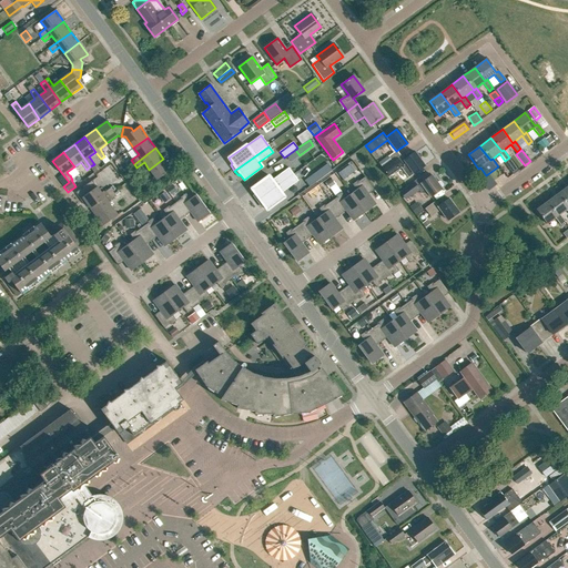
[(401,166),(407,176),(413,173),(424,165),(414,152),(404,160),(401,155),(383,168),(388,175),(401,166)]
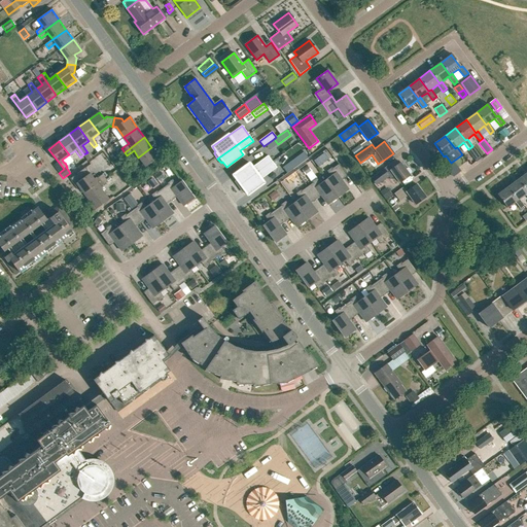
[(363,149),(360,145),(352,150),(355,155),(363,149)]
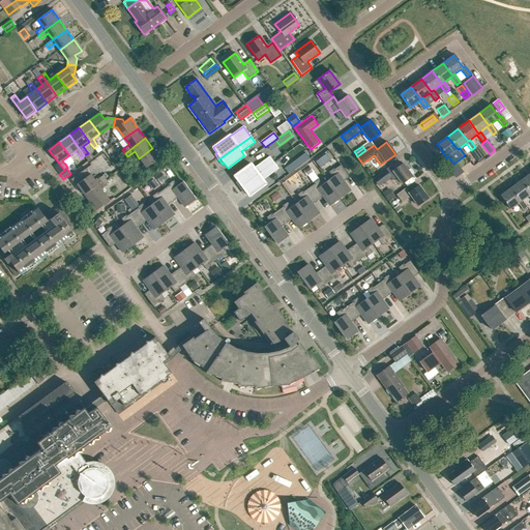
[(140,173),(160,158),(152,148),(139,158),(144,165),(137,170),(140,173)]
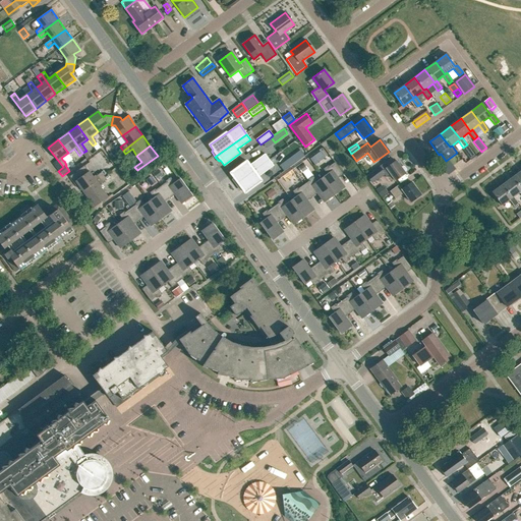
[(304,157),(300,151),(289,160),(293,165),(304,157)]
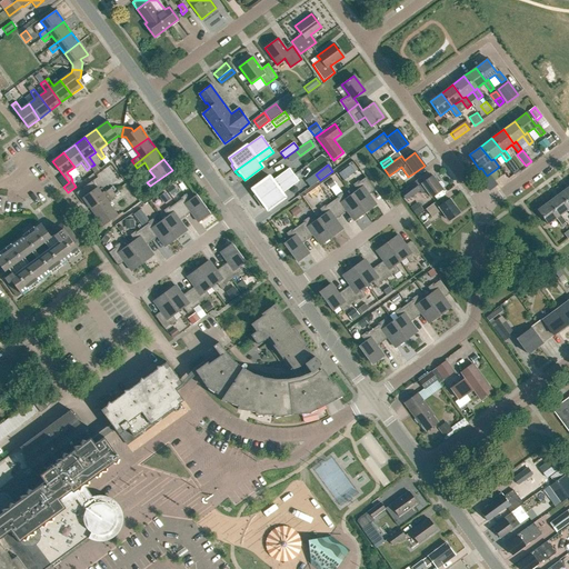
[(352,165),(346,169),(349,175),(357,170),(352,165)]
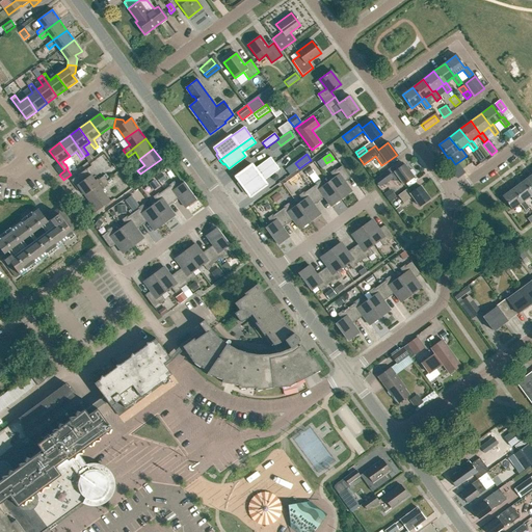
[(251,164),(235,177),(239,182),(237,184),(240,188),(275,163),(270,157),(255,168),(251,164)]
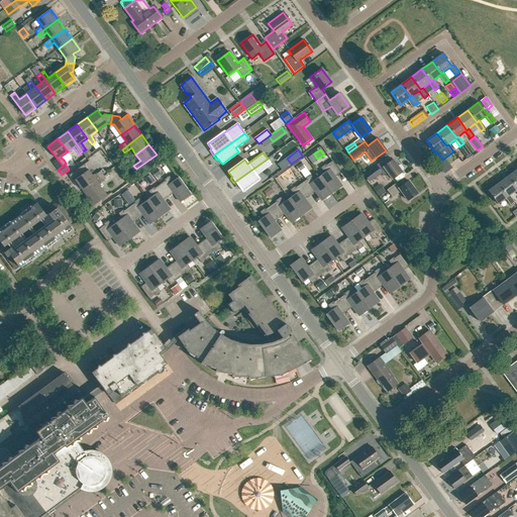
[(268,159),(233,183),(237,188),(239,187),(243,192),(260,180),(256,176),(272,165),(268,159)]
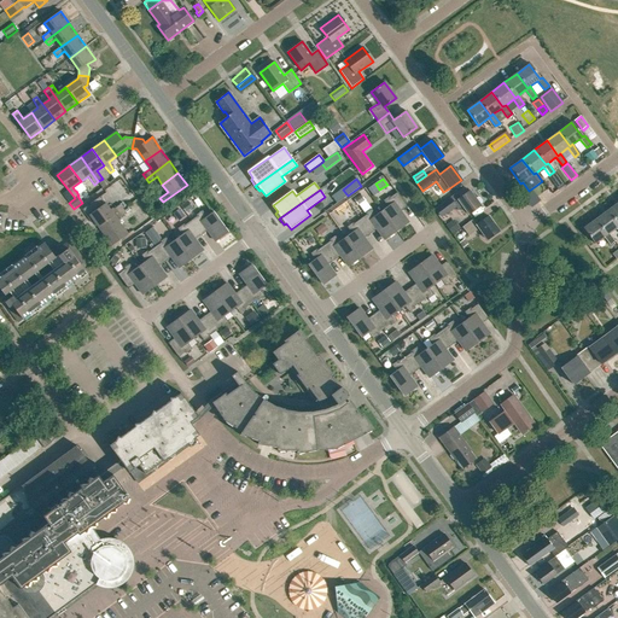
[(433,209),(441,217),(454,208),(456,210),(461,207),(467,215),(479,205),(478,204),(481,203),(481,200),(478,198),(477,198),(474,199),(468,191),(458,199),(453,193),(433,209)]
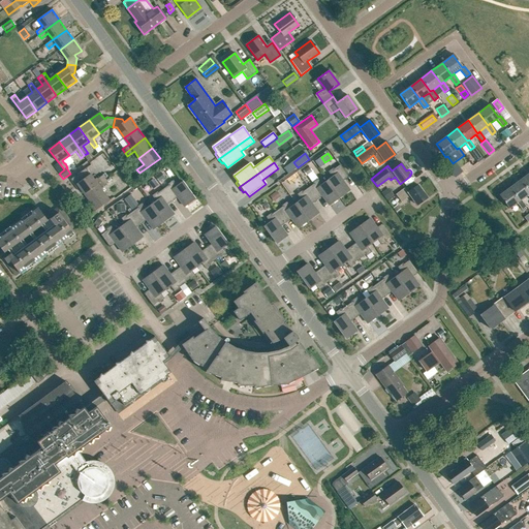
[(332,178),(327,181),(339,197),(349,190),(343,181),(348,178),(339,165),(334,168),(333,168),(328,172),(332,178)]
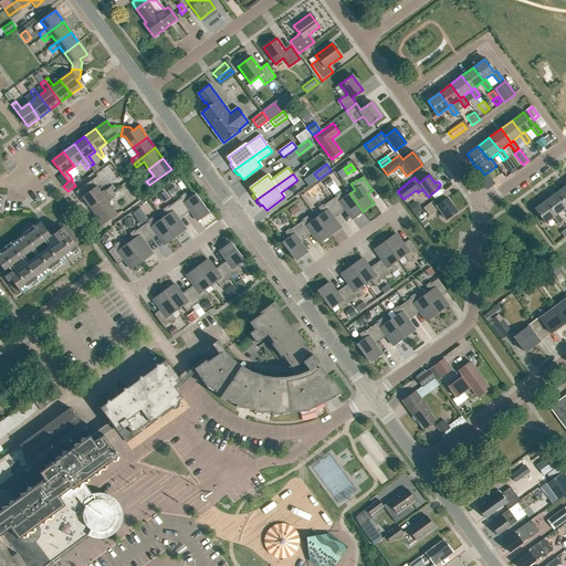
[(83,198),(90,208),(113,191),(111,187),(102,194),(92,180),(75,192),(81,199),(83,198)]
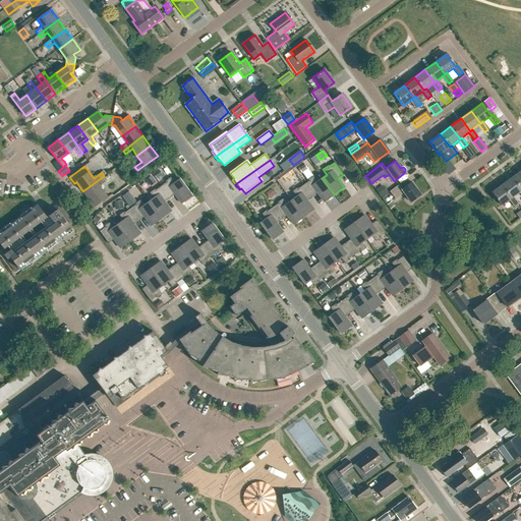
[(162,175),(159,170),(153,174),(157,179),(162,175)]
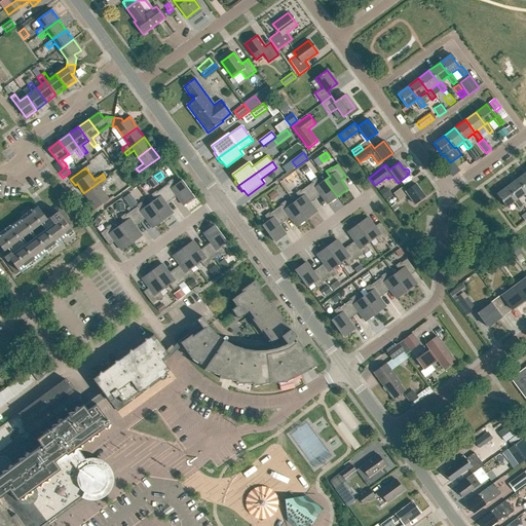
[(525,172),(517,180),(525,191),(525,172)]
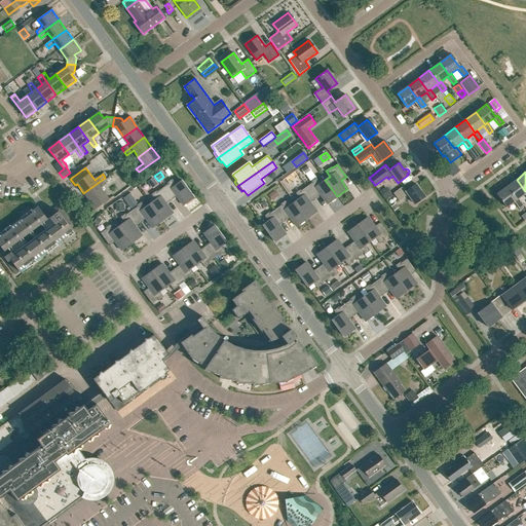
[(294,187),(301,182),(297,177),(290,182),(294,187)]
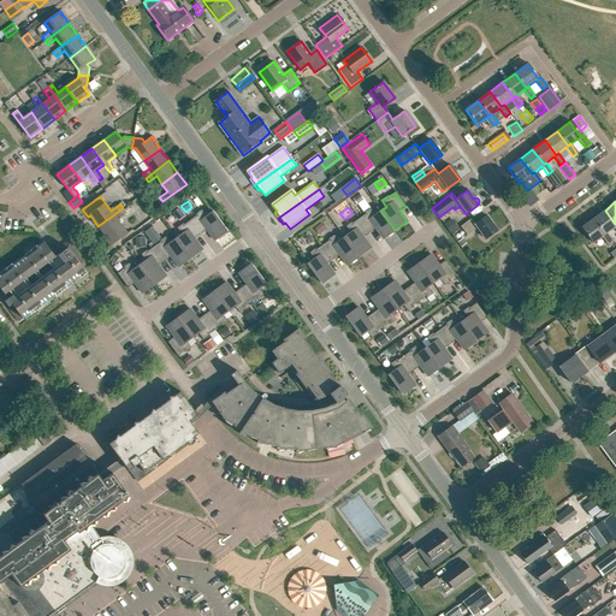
[(117,219),(126,213),(124,211),(123,208),(98,226),(106,237),(104,238),(110,247),(128,234),(117,219)]
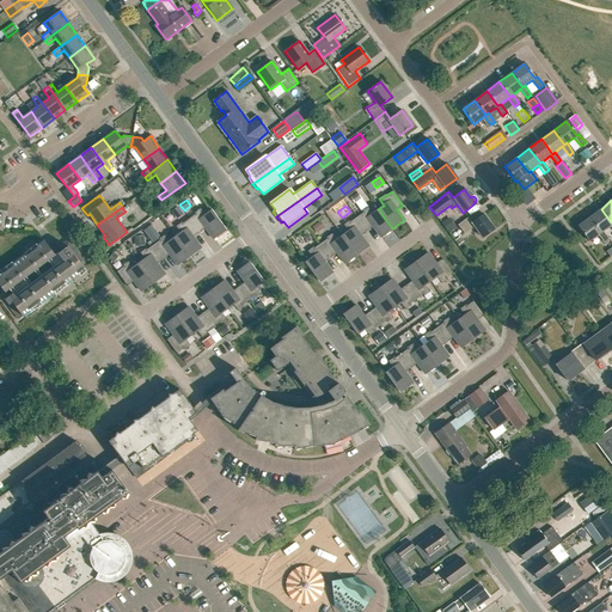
[(373,227),(380,238),(392,228),(378,209),(372,214),(367,207),(361,212),(362,213),(356,218),(367,232),(373,227)]
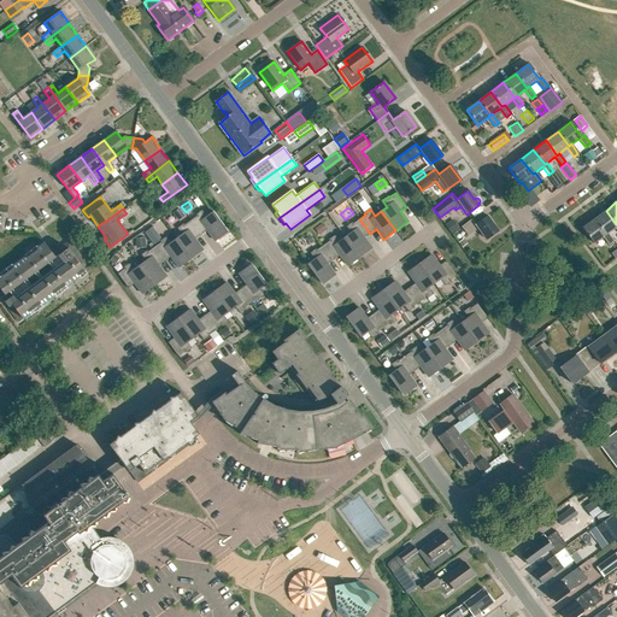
[(207,230),(215,241),(227,231),(212,212),(206,217),(201,211),(195,215),(197,216),(191,221),(200,235),(207,230)]
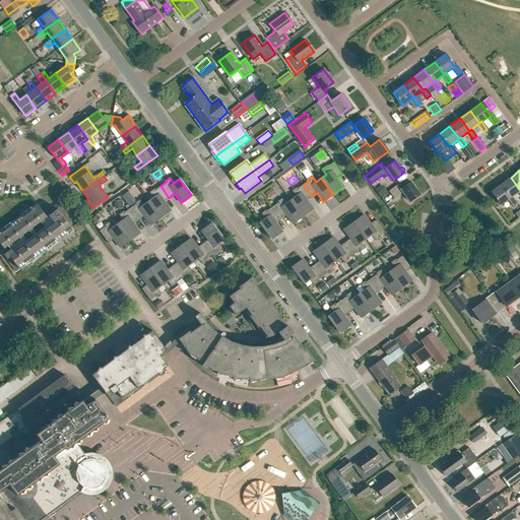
[(512,197),(518,192),(519,194),(519,189),(511,178),(501,185),(510,198),(512,197)]
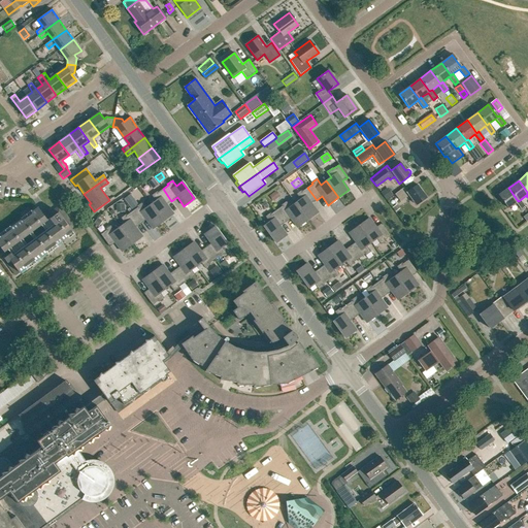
[(416,205),(426,197),(416,185),(406,192),(403,188),(395,194),(400,201),(408,195),(416,205)]
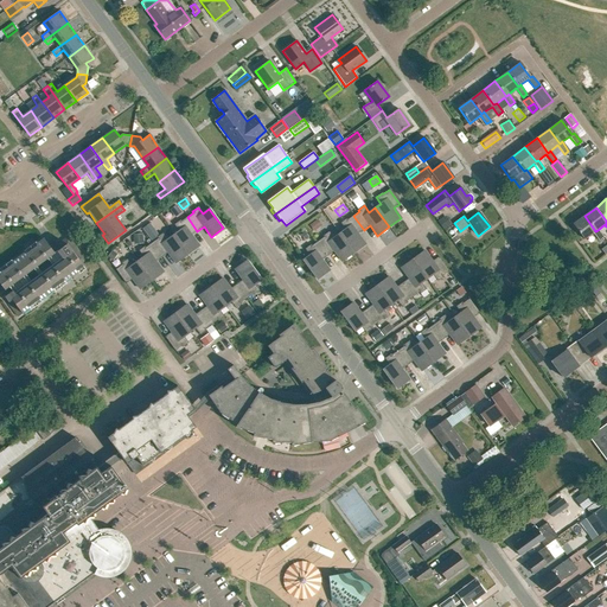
[(339,234),(353,253),(365,244),(357,234),(364,230),(353,216),(347,219),(346,218),(340,223),(345,229),(339,234)]
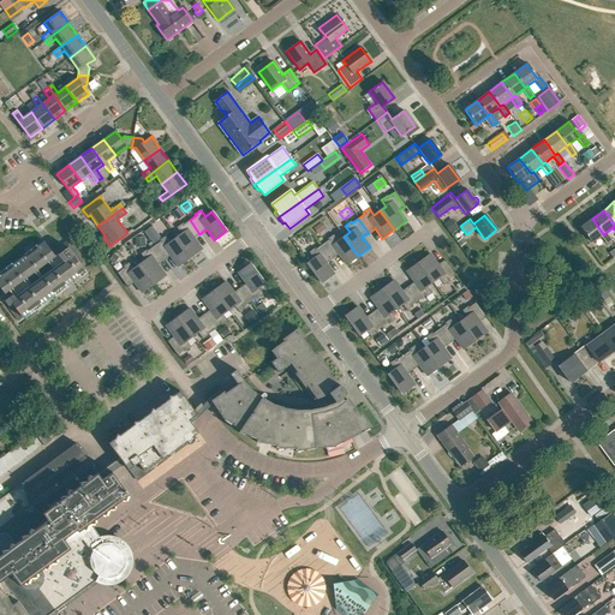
[(591,243),(601,237),(607,245),(611,242),(605,233),(603,234),(592,219),(580,228),(591,243)]
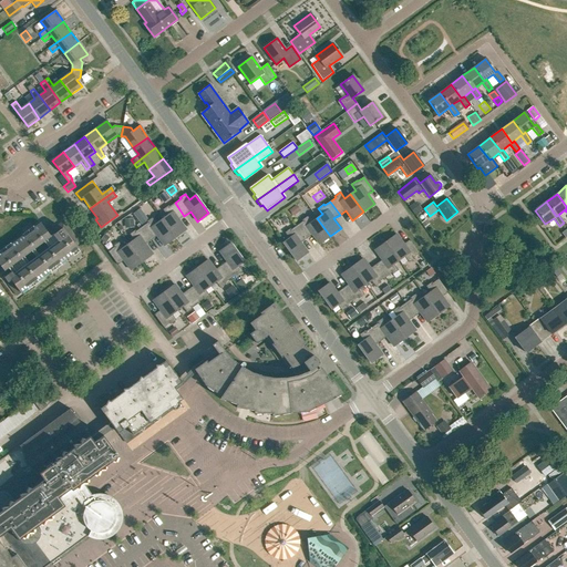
[(162,219),(175,238),(186,229),(178,220),(184,216),(175,203),(169,207),(168,206),(163,210),(167,216),(162,219)]
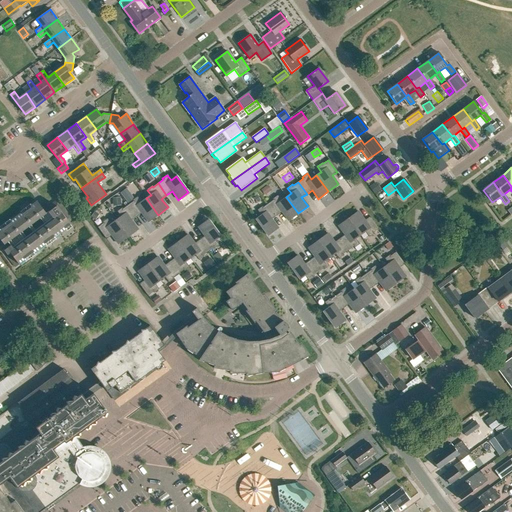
[(370,187),(375,194),(379,190),(374,183),(370,187)]
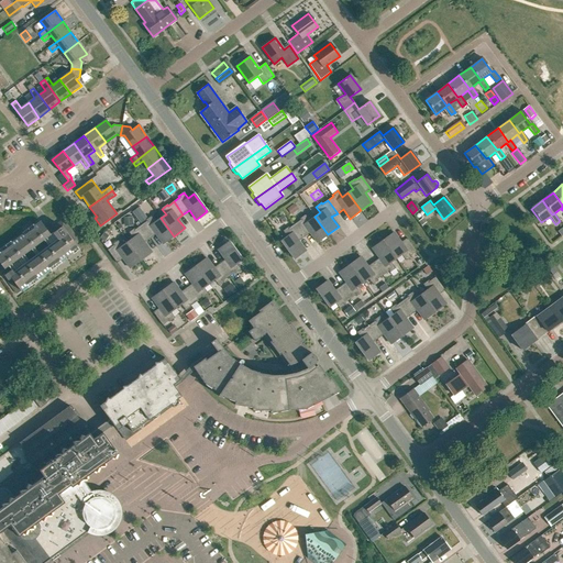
[(293,206),(287,209),(291,214),(296,211),(293,206)]
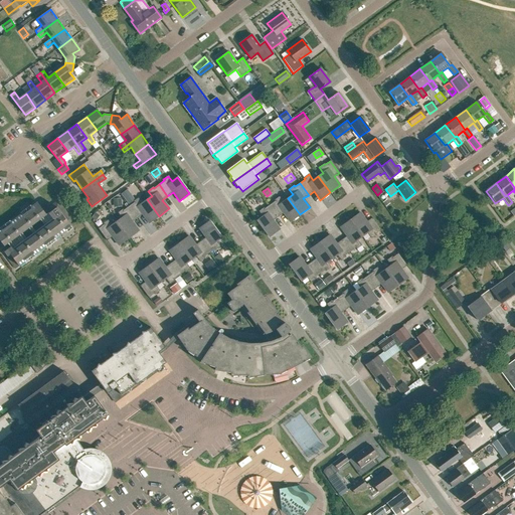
[(127,190),(122,194),(126,200),(132,196),(127,190)]
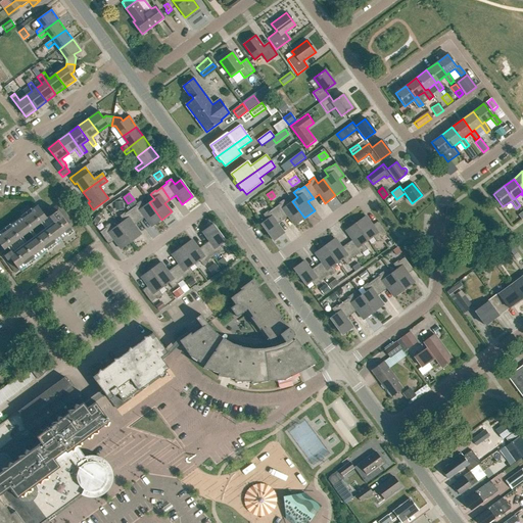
[(288,217),(294,226),(304,218),(292,201),(287,205),(283,199),(278,203),(279,204),(274,208),(282,221),(288,217)]
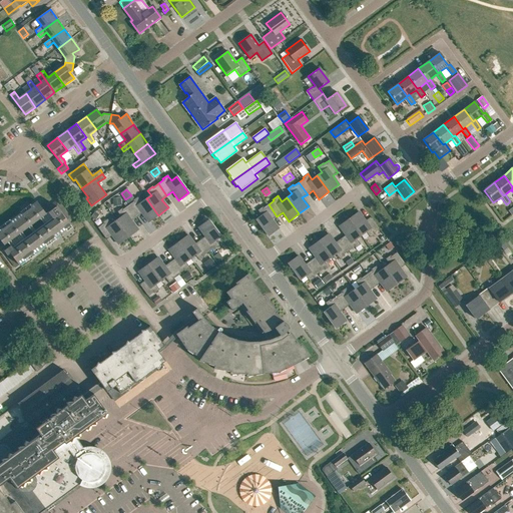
[(113,207),(121,206),(120,197),(112,198),(113,207)]
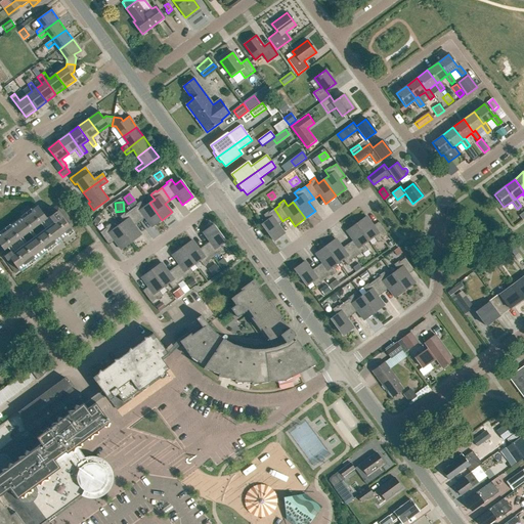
[(144,218),(151,227),(162,220),(149,203),(144,207),(140,202),(135,205),(136,206),(131,210),(139,222),(144,218)]
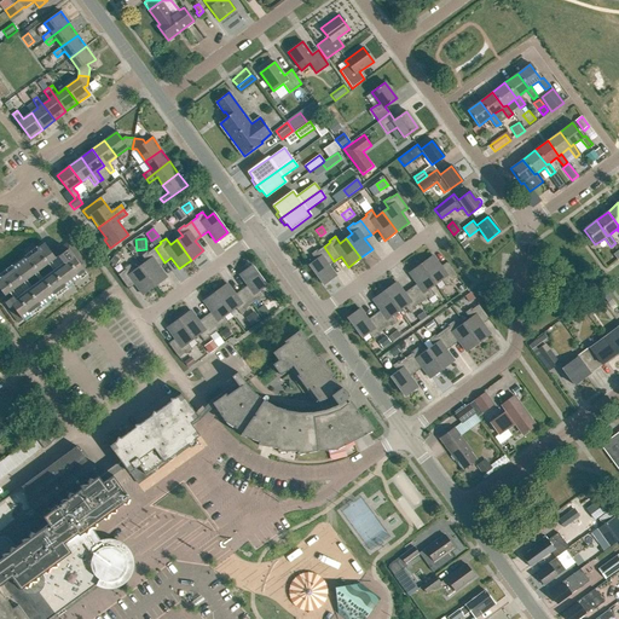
[(0,289),(5,296),(56,258),(45,243),(0,276),(0,289)]
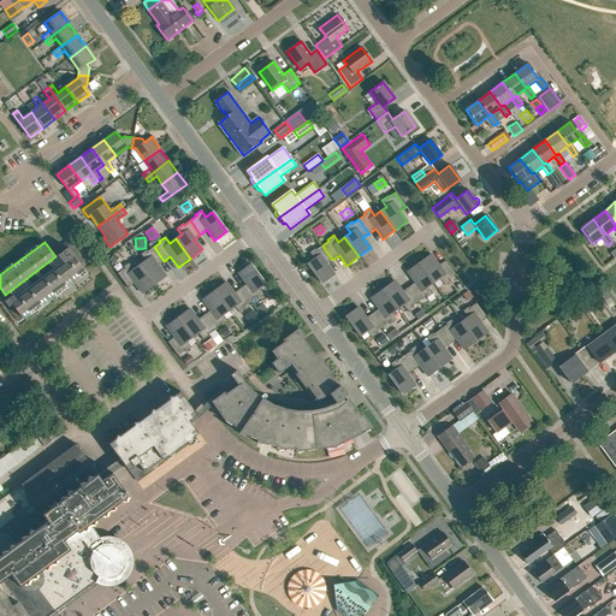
[(70,247),(66,242),(59,248),(63,253),(67,248),(70,247)]
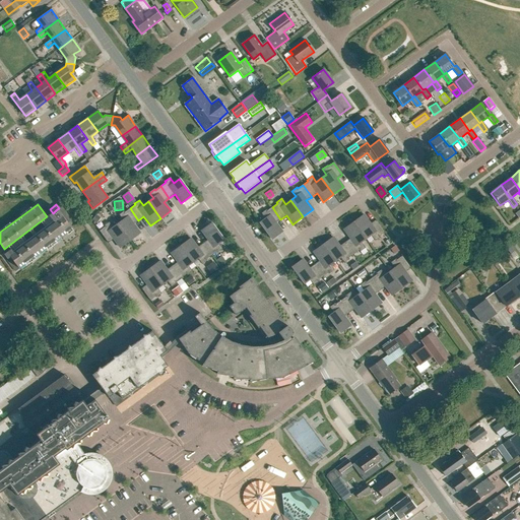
[(260,222),(271,239),(282,232),(275,222),(280,219),(272,207),(267,211),(266,210),(261,213),(265,219),(260,222)]
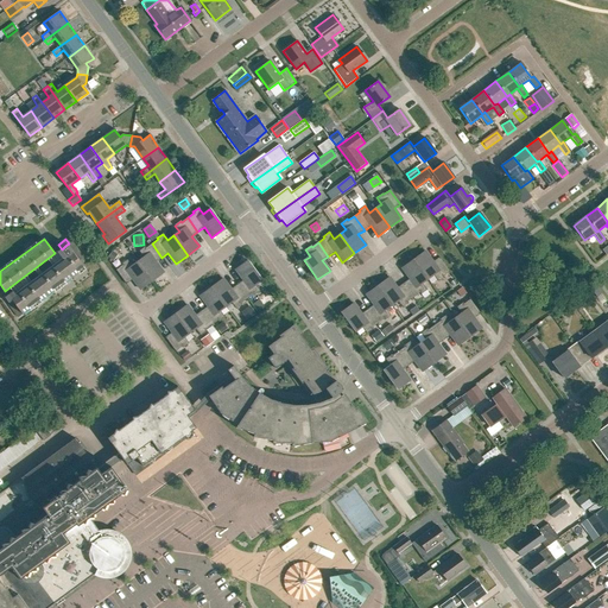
[(138,261),(152,282),(164,272),(156,263),(162,258),(152,244),(146,248),(145,247),(139,252),(144,258),(138,261)]
